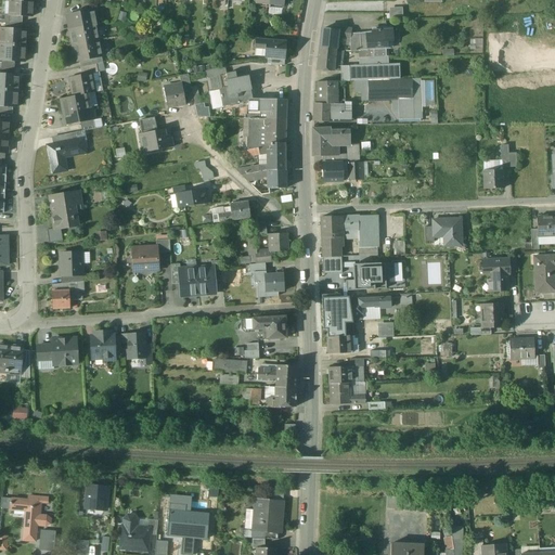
[(33,1),(10,0),(9,16),(22,17),(29,17),(31,17),(33,1)]
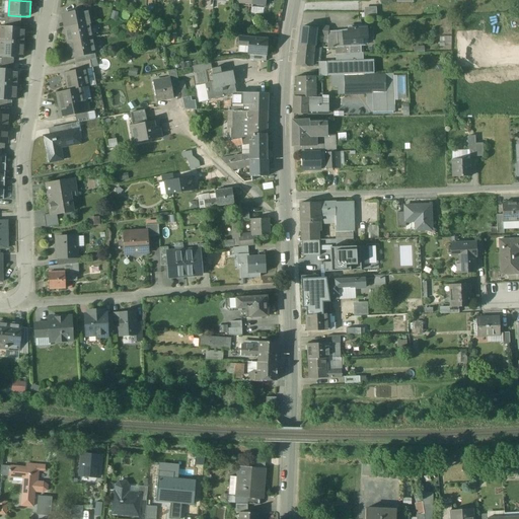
[(375,16),(375,7),(363,7),(363,17),(375,16)]
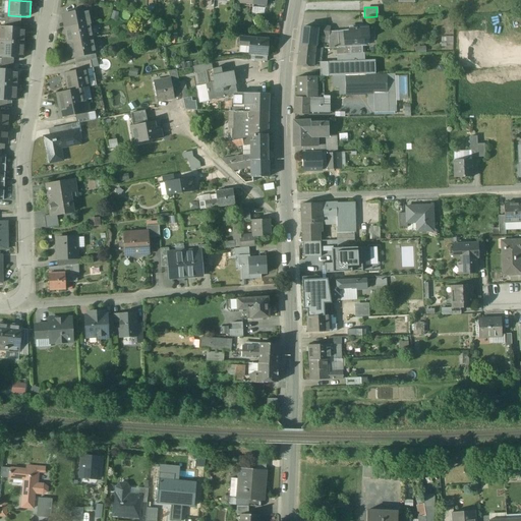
[(89,10),(80,12),(81,19),(83,18),(90,17),(89,10)]
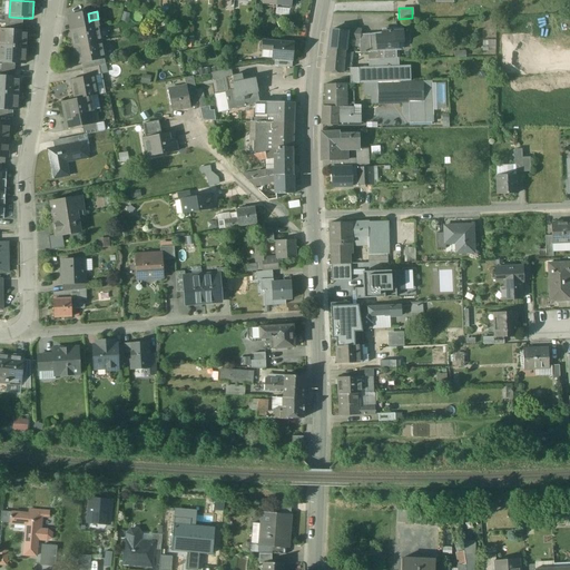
[(88,13),(72,16),(75,23),(89,21),(88,13)]
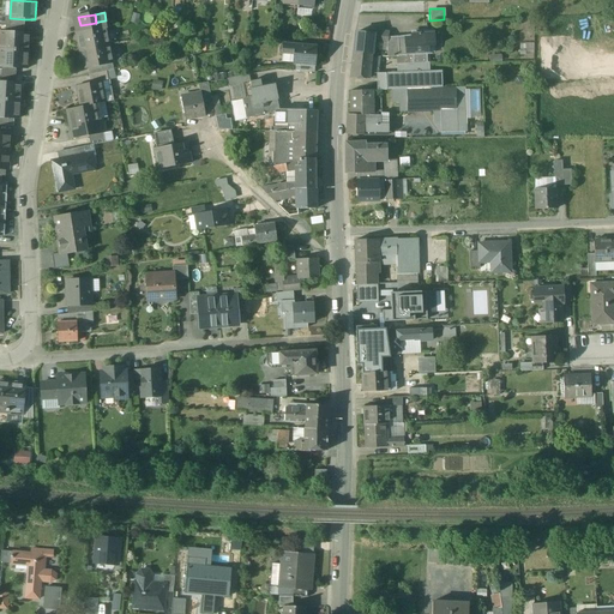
[(96,23),(80,25),(82,32),(100,29),(98,22),(96,23)]
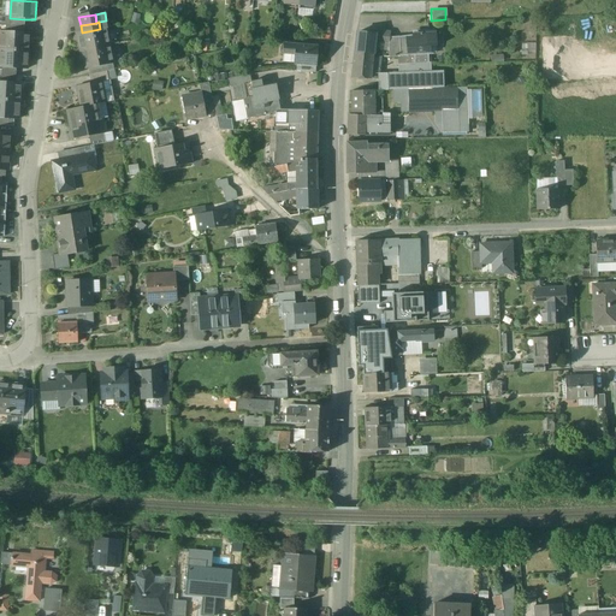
[(82,33),(77,34),(81,52),(108,46),(106,29),(106,28),(100,29),(82,33)]
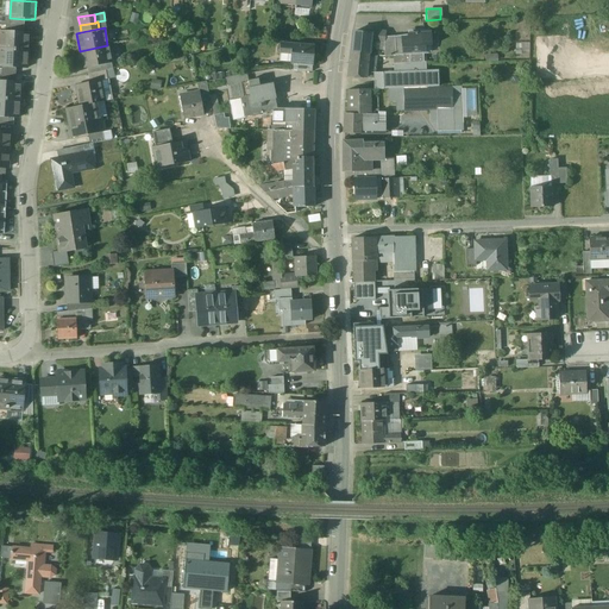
[(429,30),(414,31),(414,36),(408,36),(408,38),(395,39),(394,37),(395,56),(409,55),(422,55),(427,55),(427,46),(431,46),(429,30)]
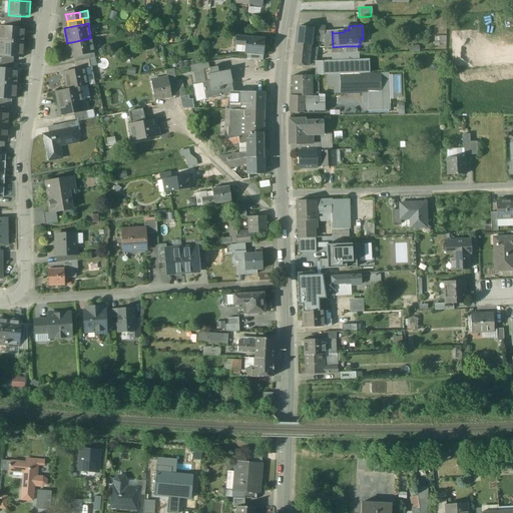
[(325,27),(311,26),(311,29),(313,29),(312,35),(324,36),(324,32),(324,31),(325,27)]
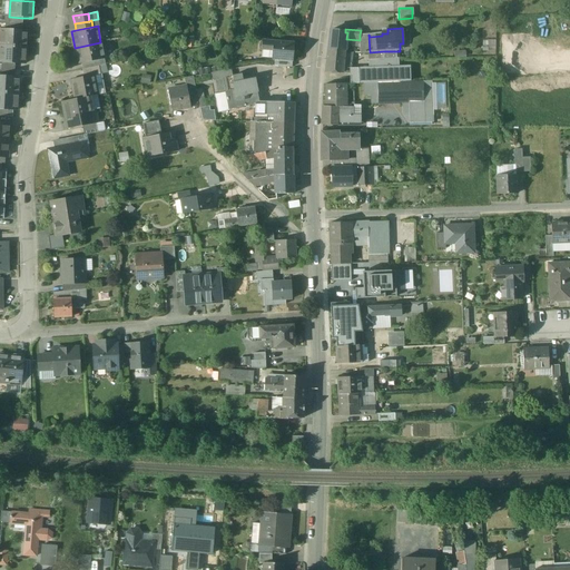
[(5,30),(0,30),(0,46),(26,48),(27,31),(21,31),(5,30)]
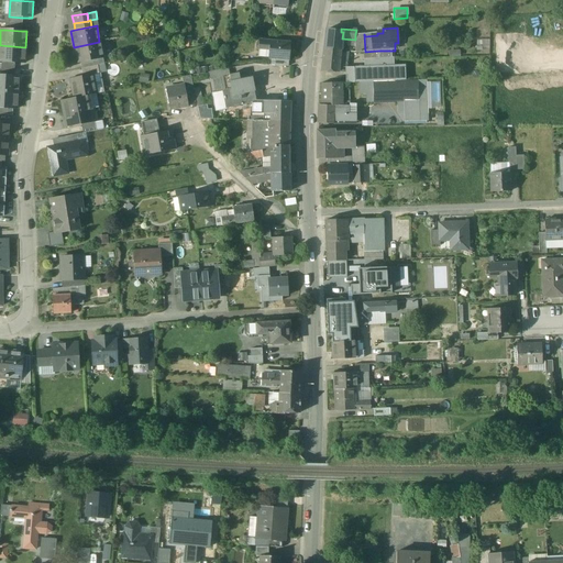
[(341,32),(326,30),(324,48),(340,51),(341,51),(342,39),(343,32),(341,32)]
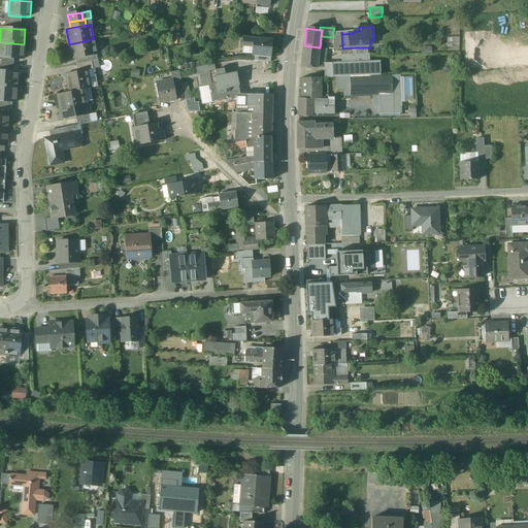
[(341,32),(333,33),(333,37),(333,50),(340,50),(342,50),(342,48),(341,32)]
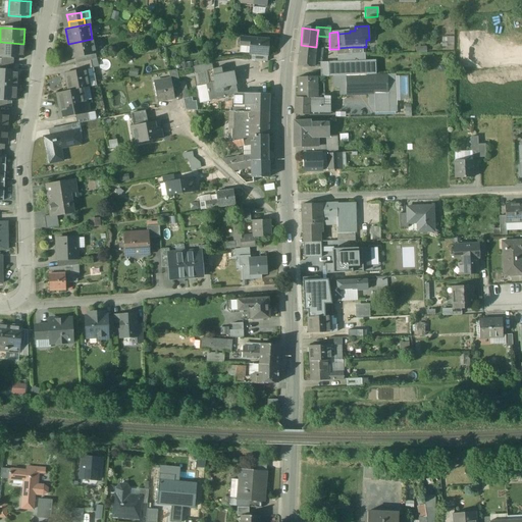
[(269,41),(240,38),(240,46),(249,47),(249,54),(252,55),(267,56),(268,56),(269,41)]
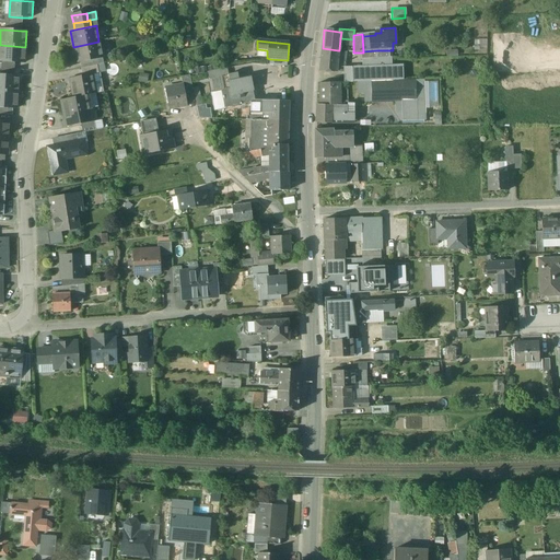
[(98,42),(73,47),(77,62),(80,62),(102,58),(98,42)]
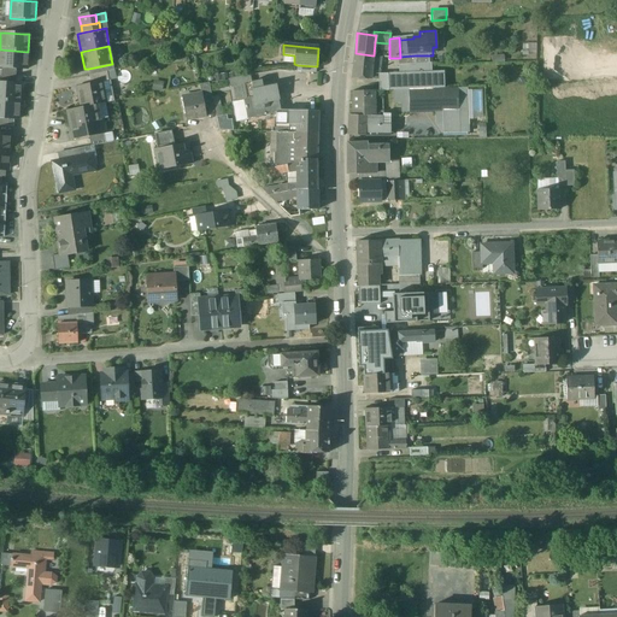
[(28,52),(0,50),(0,69),(1,69),(16,70),(27,70),(28,52)]
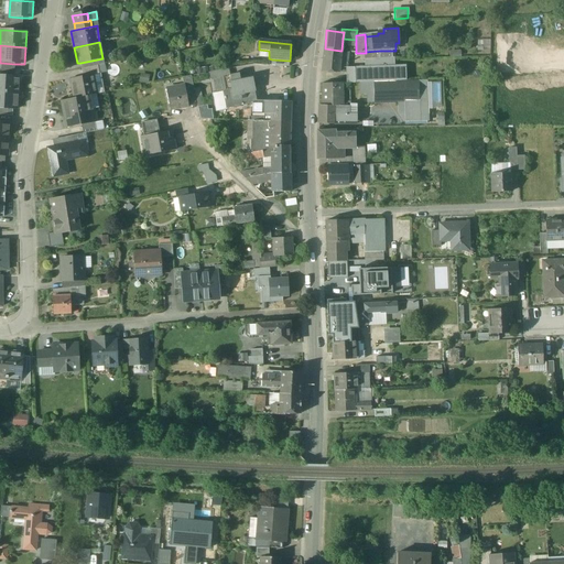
[(340,51),(325,49),(322,73),(338,73),(340,51)]
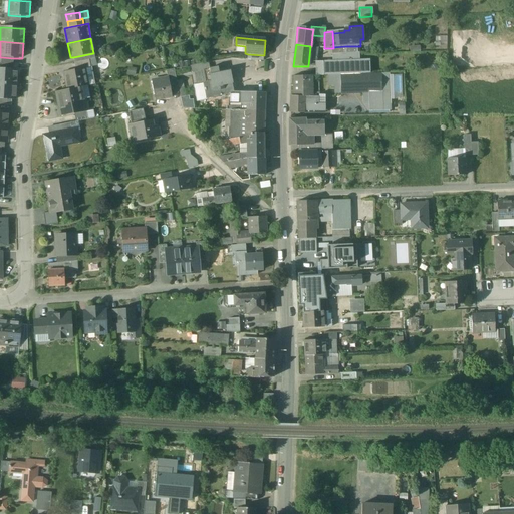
[(316,46),(311,46),(310,46),(308,66),(315,66),(316,66),(316,63),(317,48),(316,48),(316,46)]
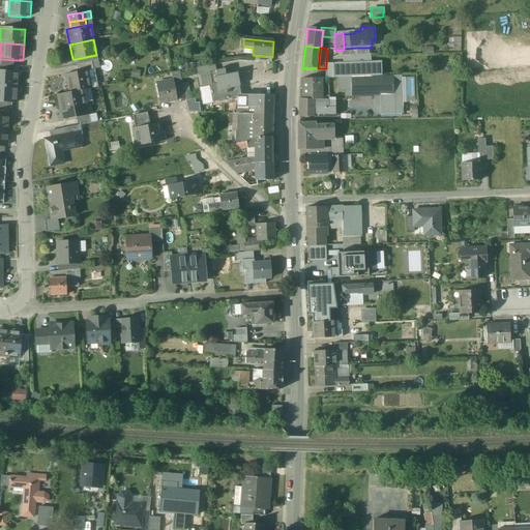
[(356,48),(344,49),(344,50),(342,50),(343,57),(356,56),(356,48)]
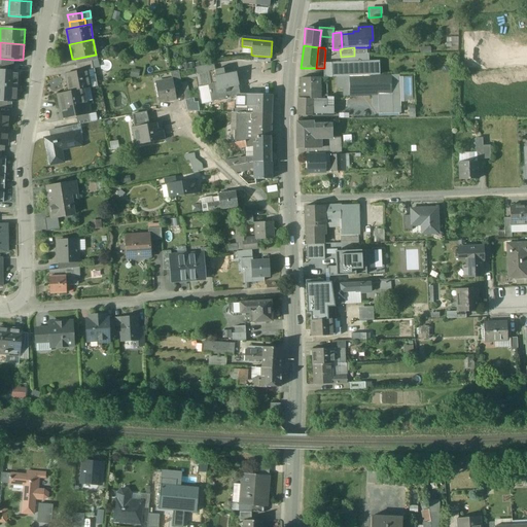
[(365,47),(354,47),(354,56),(365,55),(365,47)]
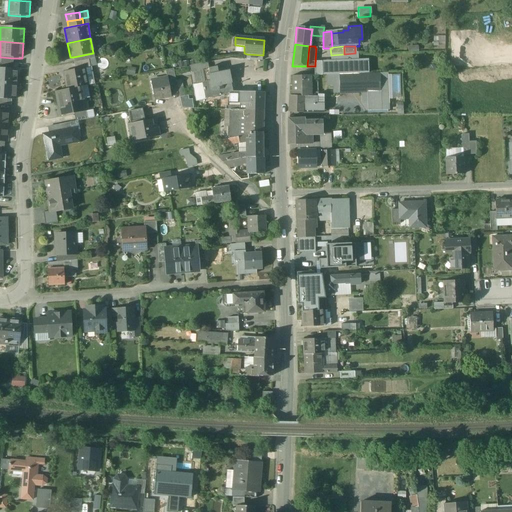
[(93,53),(73,57),(74,63),(89,60),(94,59),(93,53)]
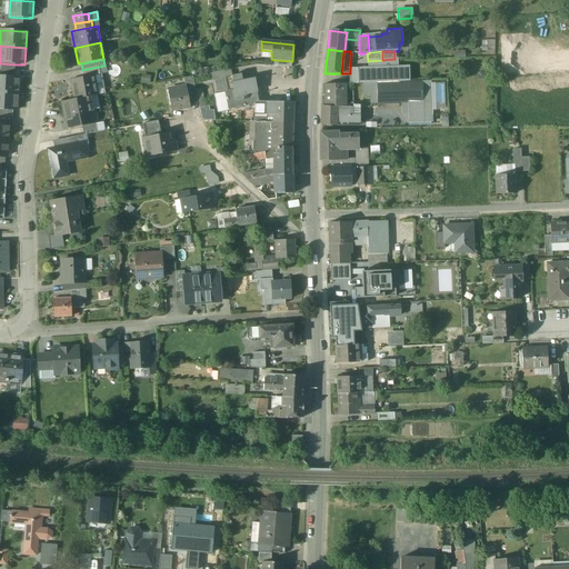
[(382,60),(368,61),(369,69),(397,68),(397,59),(395,59),(382,60)]
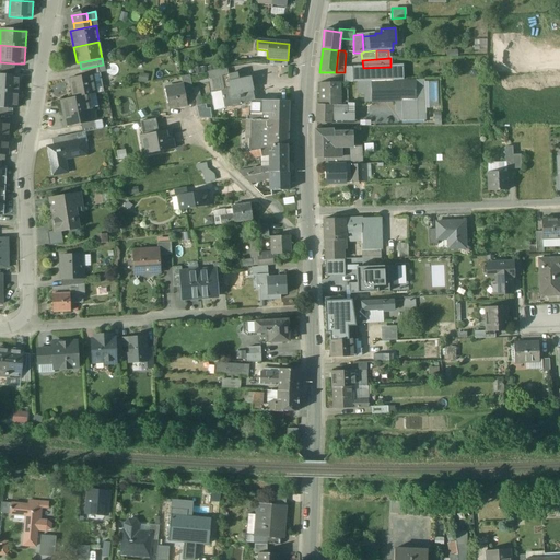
[(97,66),(81,69),(82,77),(91,74),(92,76),(98,73),(97,66)]
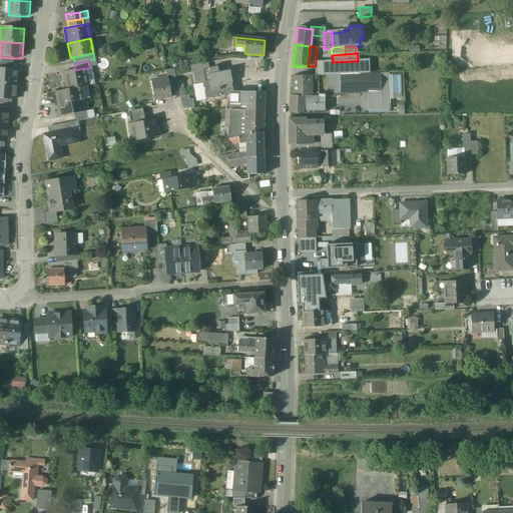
[(333,62),(322,62),(323,75),(334,75),(340,74),(360,74),(359,61),(358,61),(333,62)]
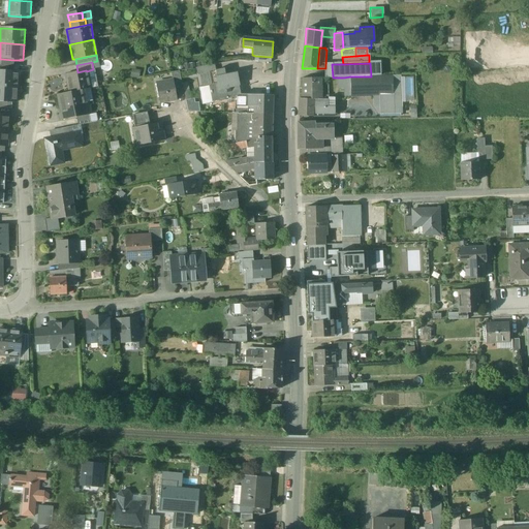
[(380,63),(370,63),(371,76),(380,75),(380,63)]
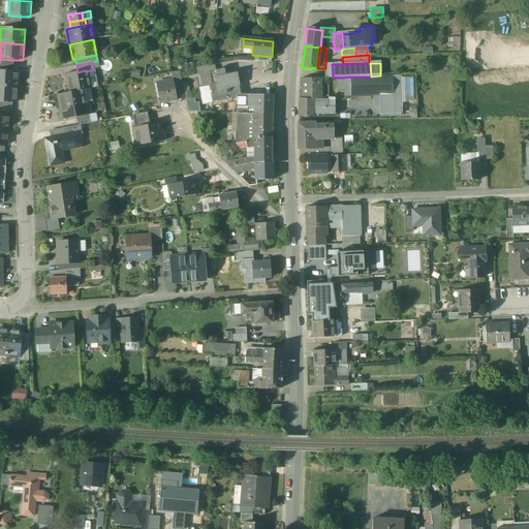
[(214,64),(195,68),(197,75),(200,74),(215,71),(214,64)]
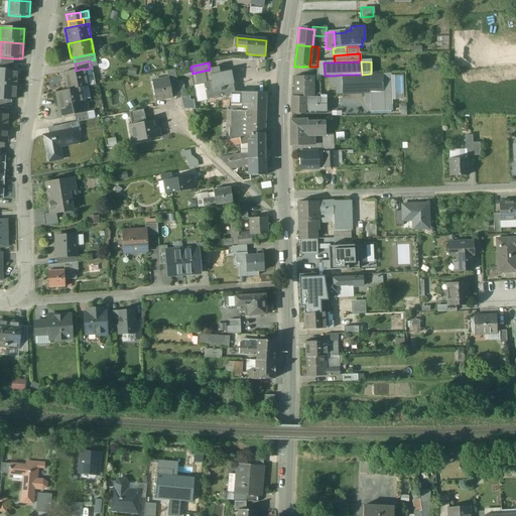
[(324,62),(317,63),(317,67),(316,67),(317,77),(325,76),(324,62)]
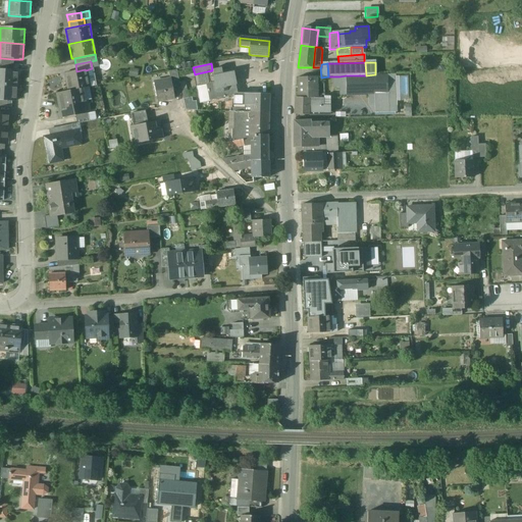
[(232,72),(222,74),(221,68),(212,70),(215,84),(216,88),(235,84),(232,72)]
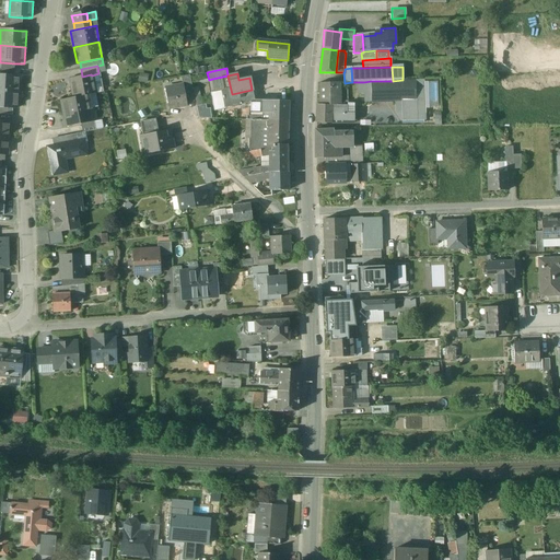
[(1,76),(0,74),(0,91),(18,93),(19,77),(14,77),(1,76)]
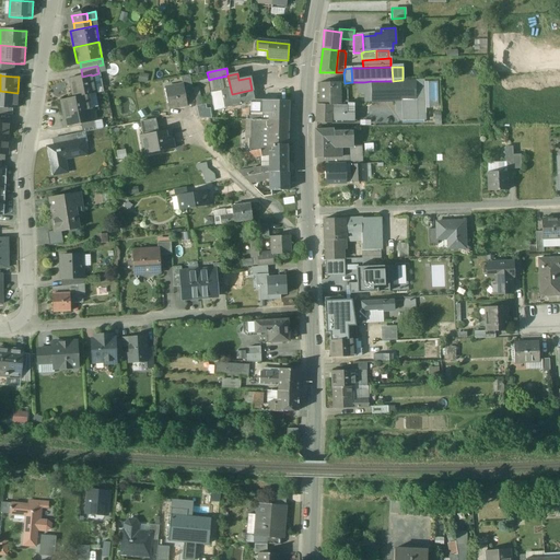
[(82,77),(70,79),(73,98),(89,95),(95,94),(92,76),(91,74),(82,77)]
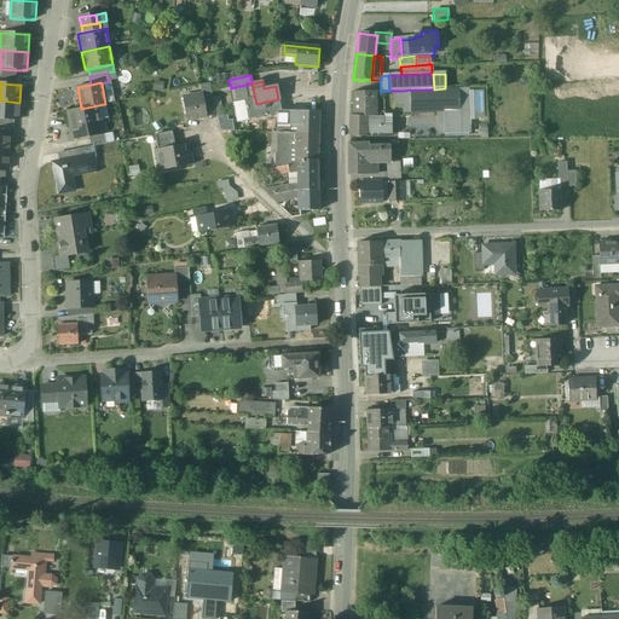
[(209,84),(200,86),(202,97),(203,97),(203,102),(213,100),(209,84)]
